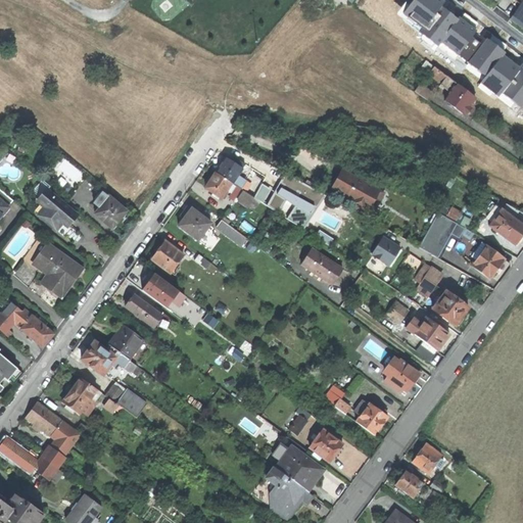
[(471,106),(469,104),(471,102),(475,96),(425,58),(421,64),(430,72),(430,73),(441,82),(442,81),(452,89),(445,99),(463,112),(464,111),(466,112),(471,106)]
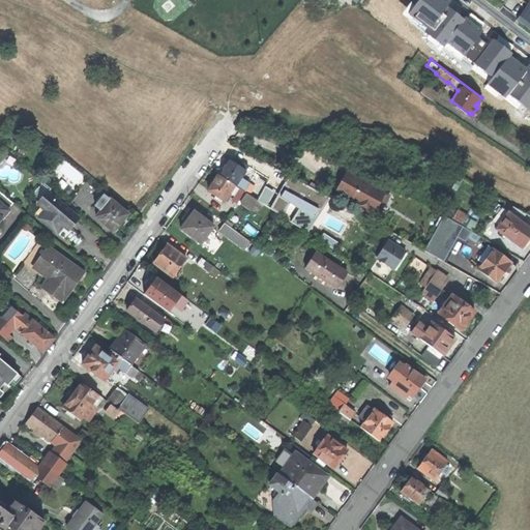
[(241,178),(247,168),(240,163),(237,166),(228,159),(224,166),(218,175),(234,185),(240,188),(242,190),(247,182),(241,178)]
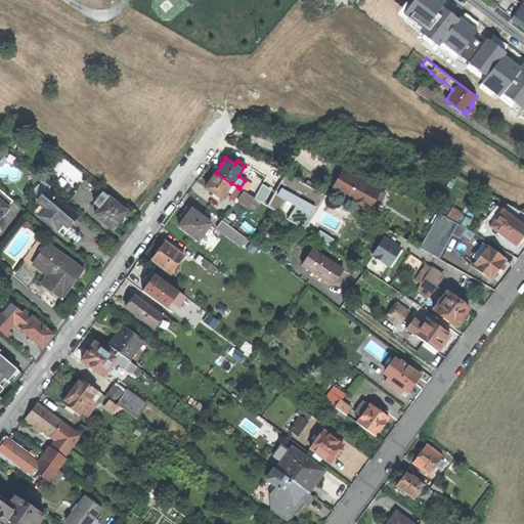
[(286,188),(292,177),(262,161),(255,174),(278,187),(279,184),(286,188)]
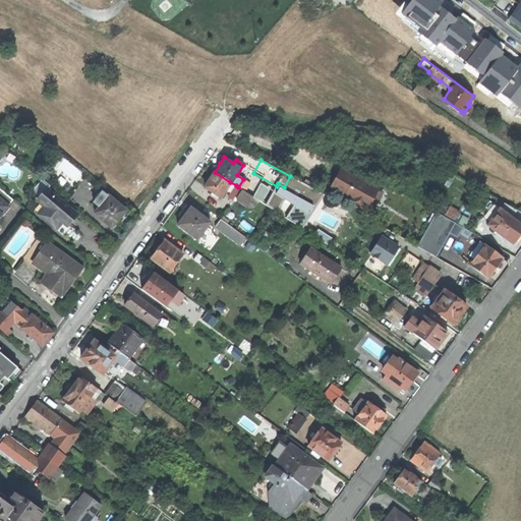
[(332,189),(366,208),(377,188),(361,180),(360,181),(358,180),(356,179),(356,178),(343,170),(332,189)]
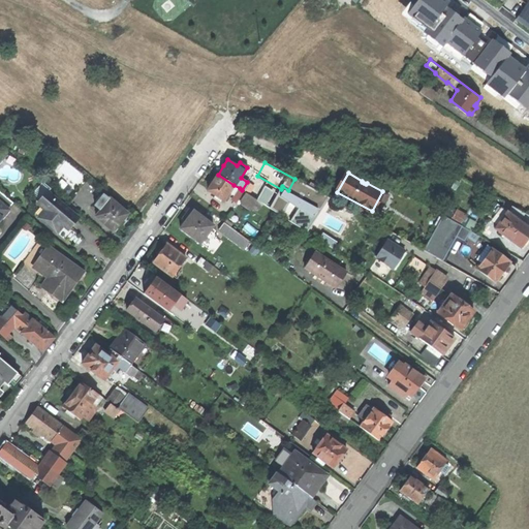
[(223,200),(234,185),(218,175),(212,183),(208,190),(223,200)]
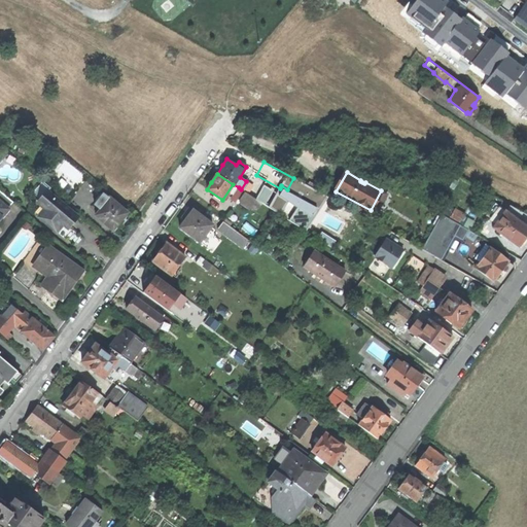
[(256,200),(241,189),(239,187),(231,200),(238,205),(239,204),(249,210),(256,200)]
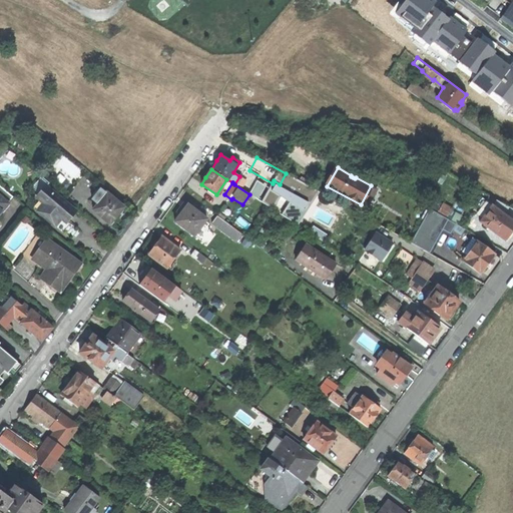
[(377,188),(371,185),(361,204),(366,207),(377,188)]
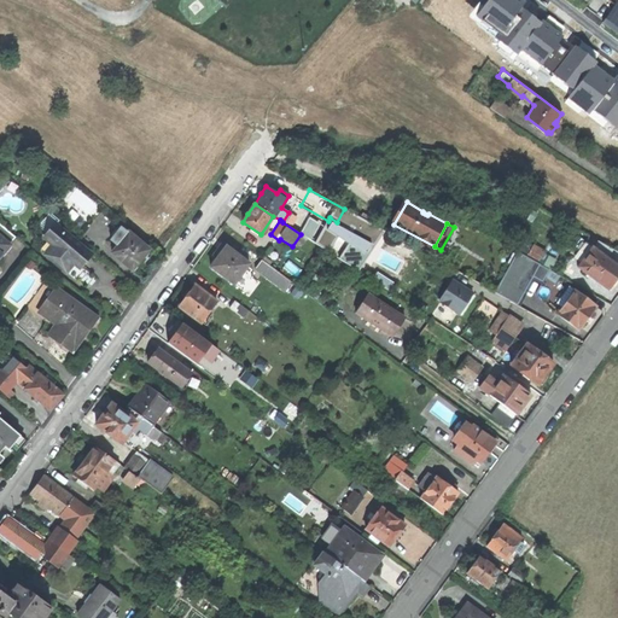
[(9,245),(15,238),(0,225),(0,255),(9,245)]
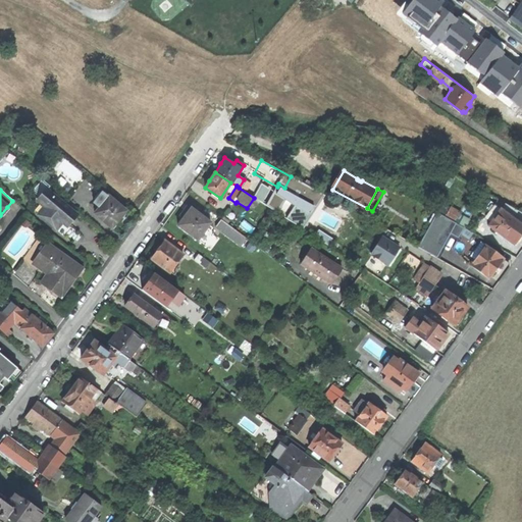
[(69,223),(75,215),(47,191),(38,201),(44,207),(38,215),(55,229),(62,222),(66,226),(69,223)]
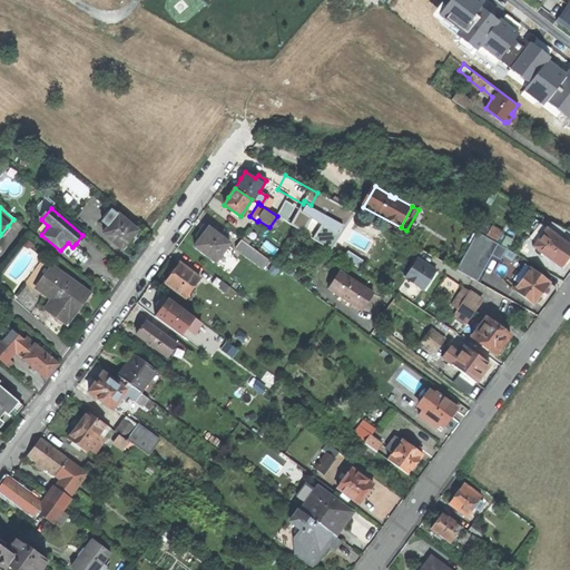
[(131,241),(129,239),(137,231),(118,215),(111,209),(101,222),(108,227),(102,234),(121,249),(123,248),(124,251),(128,245),(131,241)]
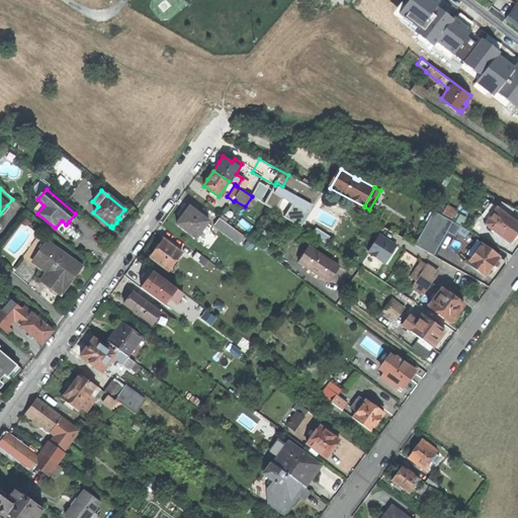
[(484,223),(499,235),(506,227),(512,219),(510,217),(514,208),(502,201),(498,207),(492,202),(486,210),(491,214),(484,223)]
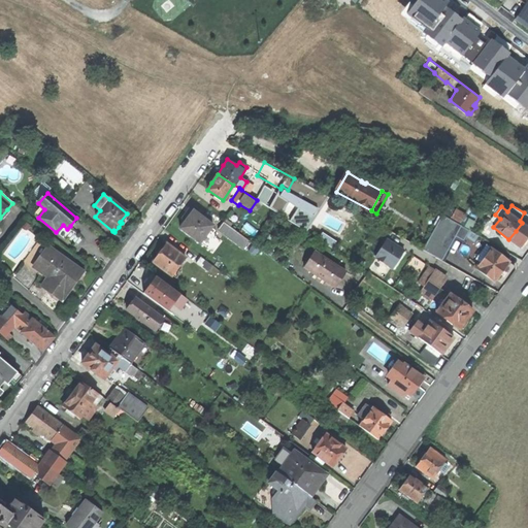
[(450,219),(458,223),(459,224),(465,215),(455,209),(450,219)]
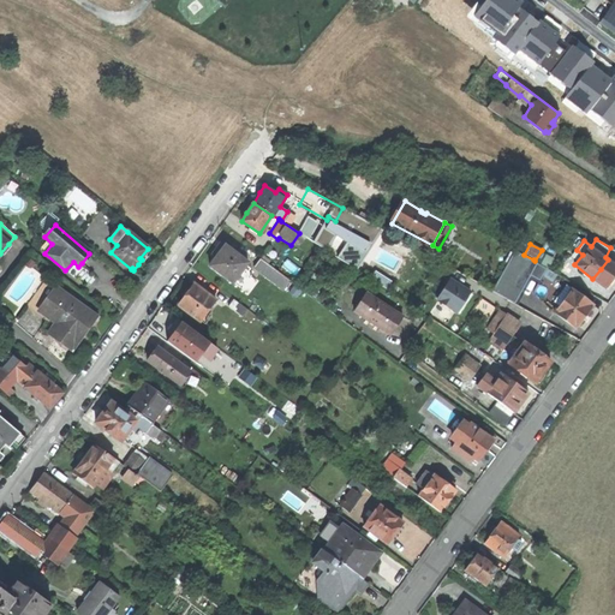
[(248,262),(225,245),(216,257),(210,266),(232,282),(248,262)]
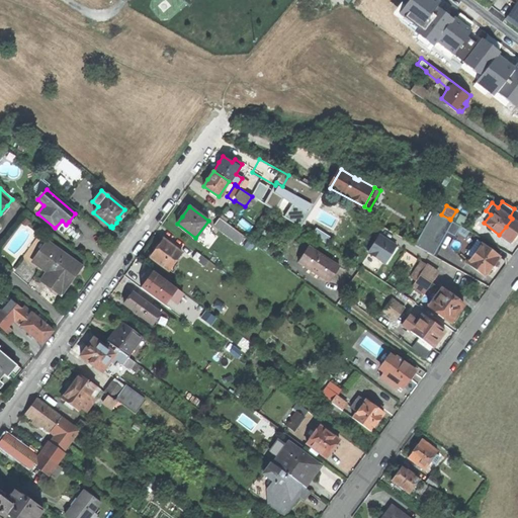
[(245,237),(220,218),(213,225),(239,244),(245,237)]
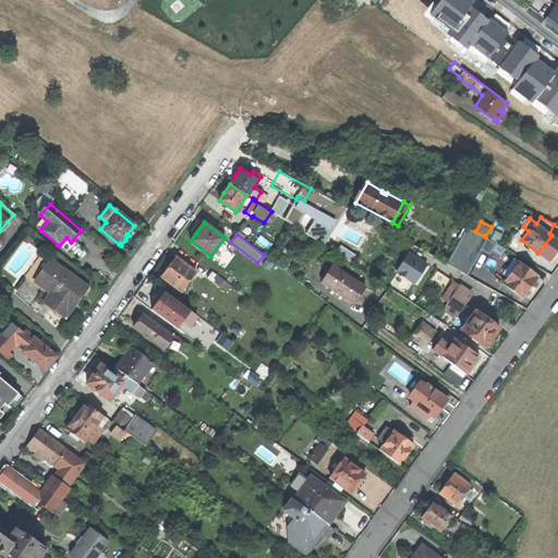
[(499,258),(507,250),(485,237),(484,235),(480,244),(499,258)]
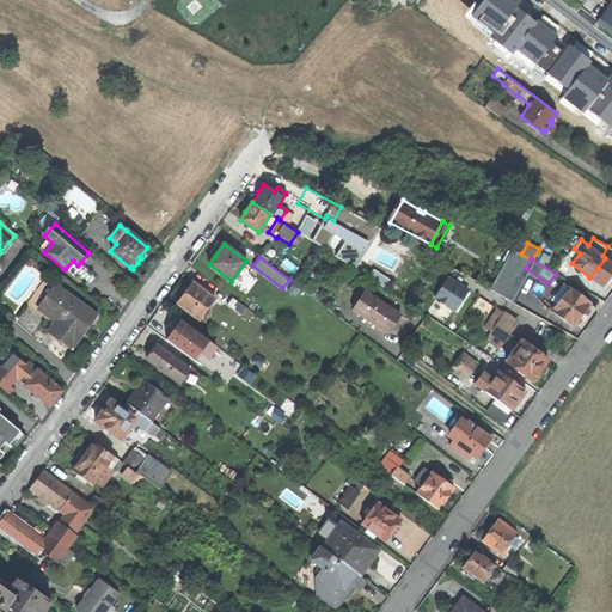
[(454,311),(467,289),(447,276),(434,298),(454,311)]
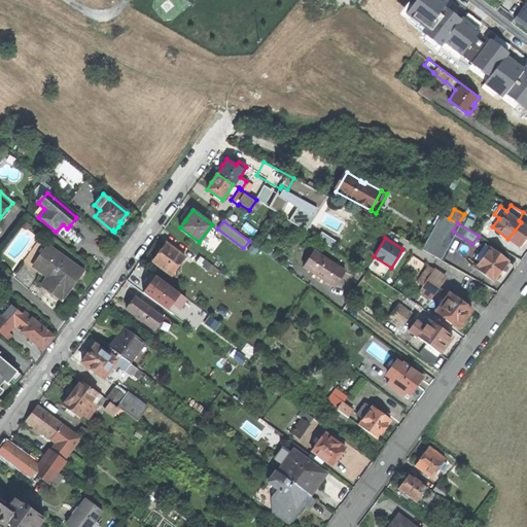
[(39,240),(25,259),(55,281),(47,290),(62,301),(70,287),(81,271),(39,240)]
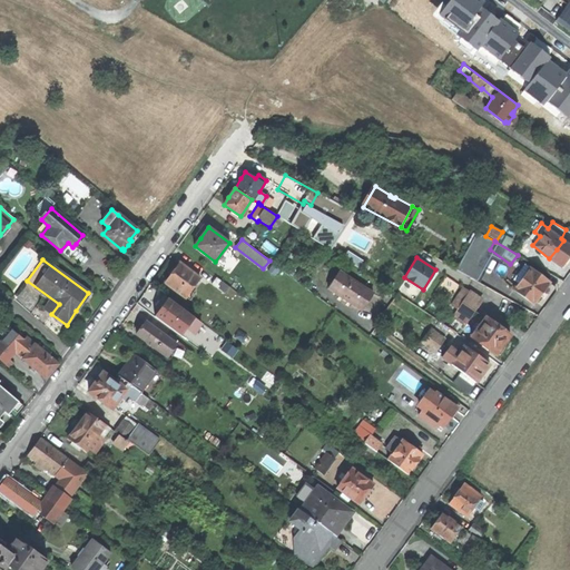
[(165,282),(186,298),(200,278),(193,273),(193,272),(187,267),(179,262),(170,274),(165,282)]
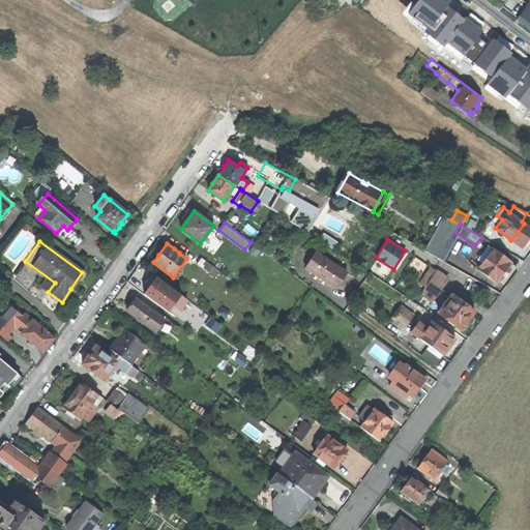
[(477,268),(496,282),(503,271),(510,262),(488,245),(480,255),(484,258),(477,268)]
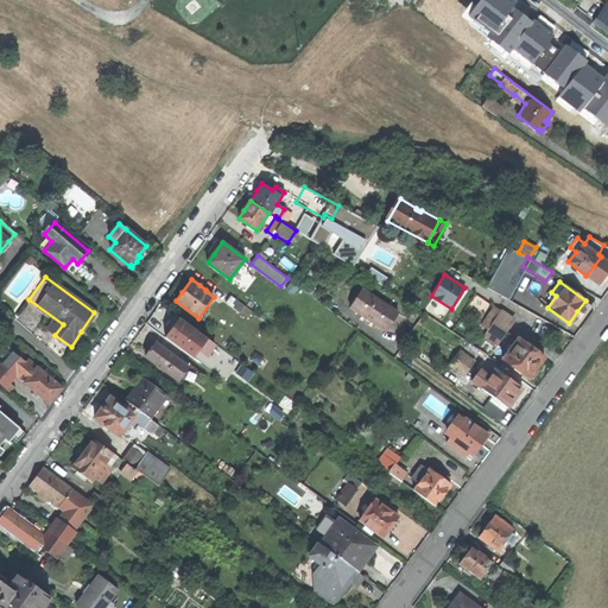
[(391,322),(398,312),(362,289),(349,308),(386,331),(391,322)]
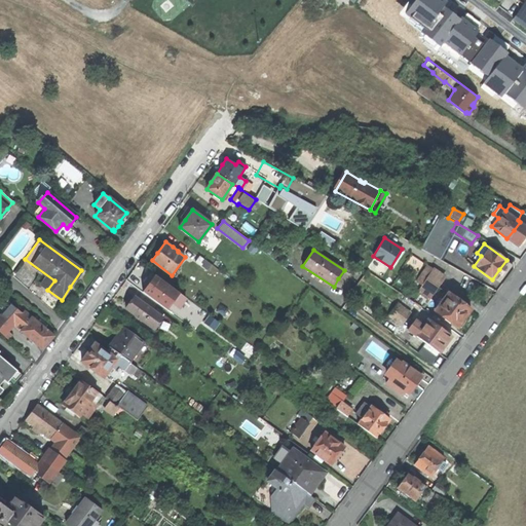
[(197,255),(192,261),(204,271),(210,265),(197,255)]
